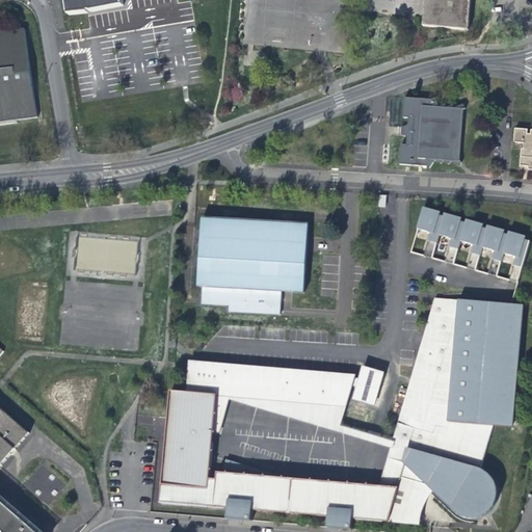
[(68,0),(70,12),(89,10),(92,9),(92,10),(124,4),(123,0),(68,0)]
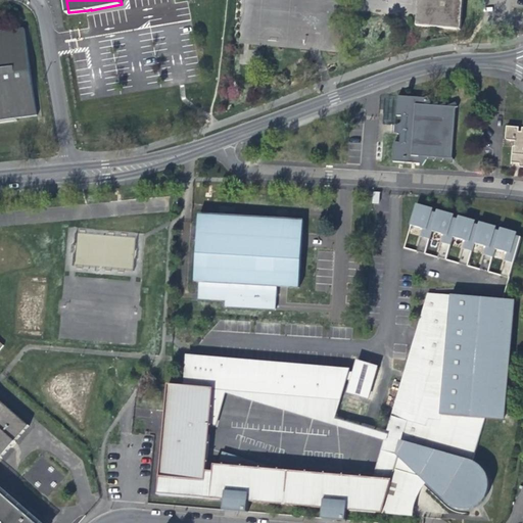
[(461,0),(418,0),(417,28),(459,30),(461,0)]
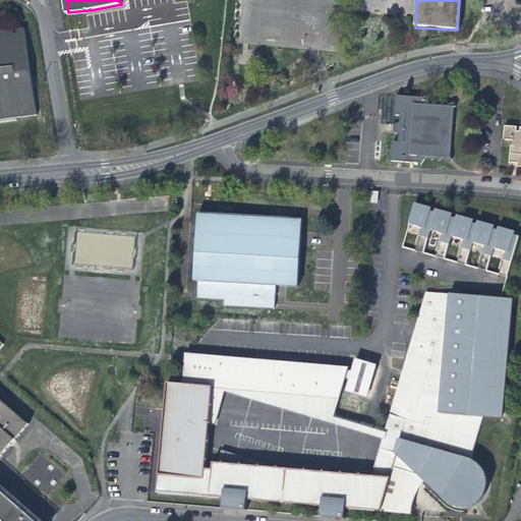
[(0,119),(35,115),(23,27),(0,30),(0,119)]
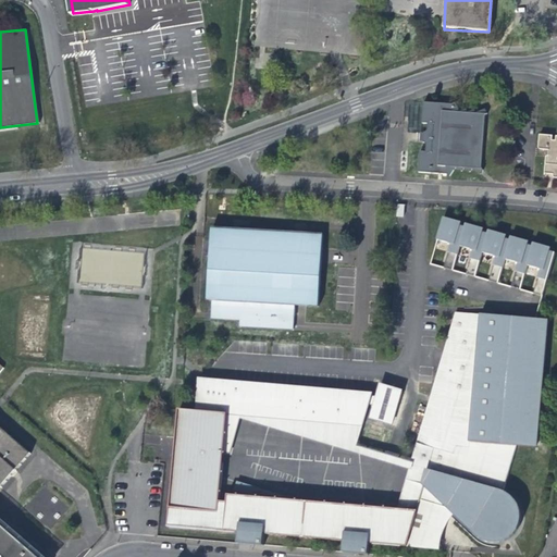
[(484,116),(487,113),(484,109),(475,113),(473,110),(467,113),(465,109),(459,112),(455,102),(450,104),(423,102),(421,123),(428,124),(426,133),(423,132),(423,137),(422,143),(425,143),(424,151),(419,151),(418,172),(447,174),(449,176),(455,168),(460,171),(463,168),(469,172),(472,169),(480,174),(483,169),(480,166),(484,116)]
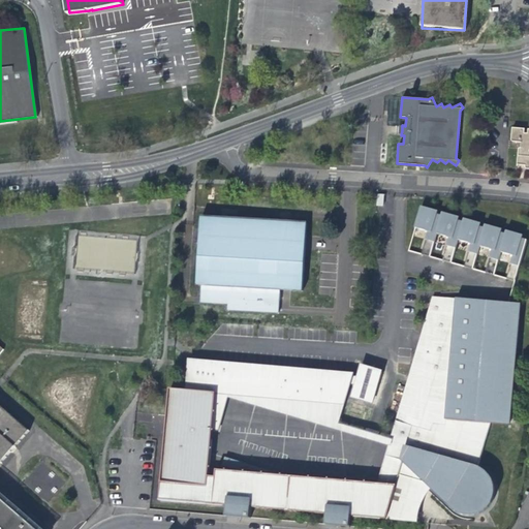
[(528,128),(528,129),(527,133),(524,132),(524,128),(511,127),(510,142),(521,142),(521,148),(518,149),(516,166),(525,167),(525,169),(528,168),(528,128)]
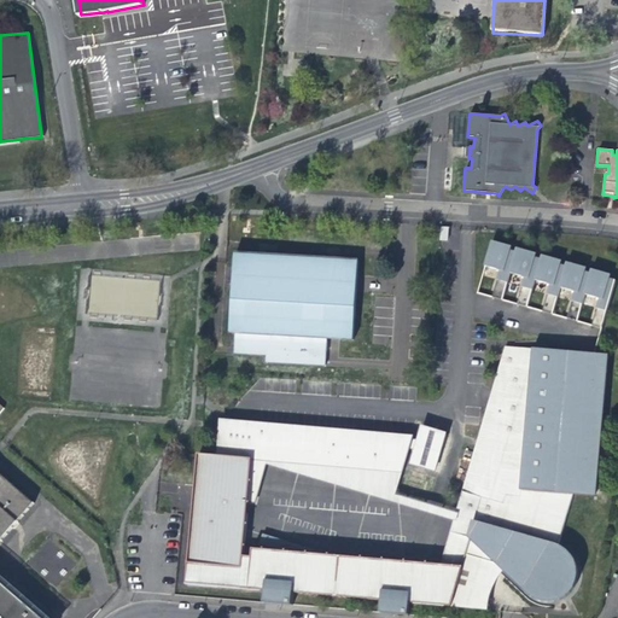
[(616,280),(490,244),(488,251),(484,266),(499,270),(491,297),(502,301),(509,273),(524,277),(517,304),(526,307),(535,280),(549,284),(542,312),(552,314),(560,287),(575,291),(566,319),(577,321),(584,293),(599,298),(592,326),(601,328),(616,280)]
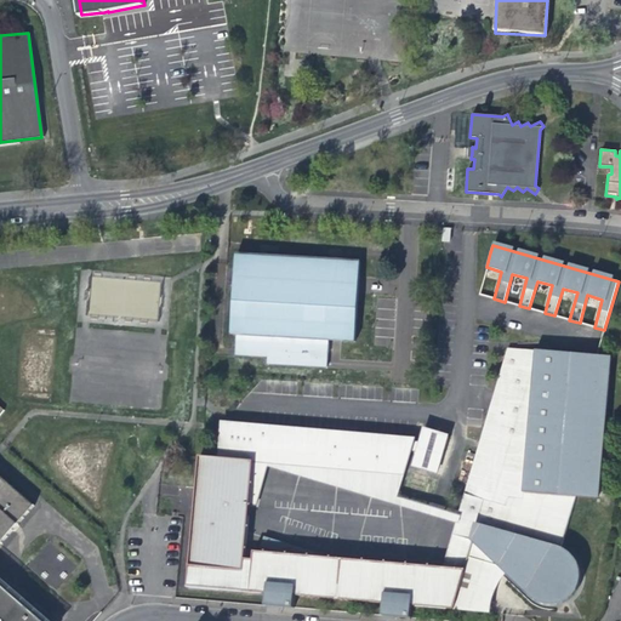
[(231,334),(235,335),(234,355),(267,357),(267,364),(326,368),(328,341),(354,342),(355,308),(359,262),(235,254),(231,334)]
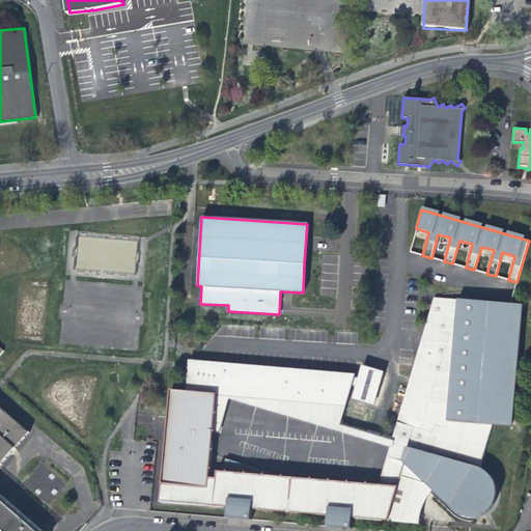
[(217,479),(210,478),(211,458),(213,431),(216,396),(224,399),(226,393),(228,393),(242,397),(344,406),(354,375),(196,362),(195,383),(187,383),(186,393),(169,391),(160,503),(227,508),(226,519),(251,521),(252,510),(328,518),(327,528),(352,530),(352,520),(388,522),(400,478),(427,485),(455,510),(469,516),(476,515),(481,514),(485,511),(490,508),(493,503),(494,499),(495,494),(495,490),(494,484),(491,479),(479,470),(493,425),(510,426),(521,304),(456,299),(456,307),(430,305),(426,347),(418,350),(391,443),(378,485),(281,477),(226,460),(222,473),(221,474),(220,480),(217,479)]
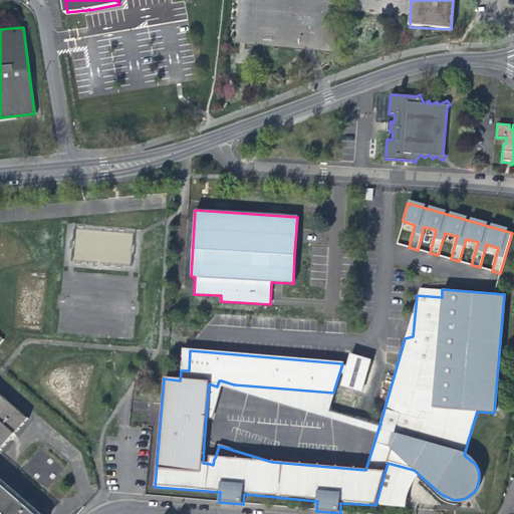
[(190,350),(183,350),(181,370),(189,370),(190,350)]
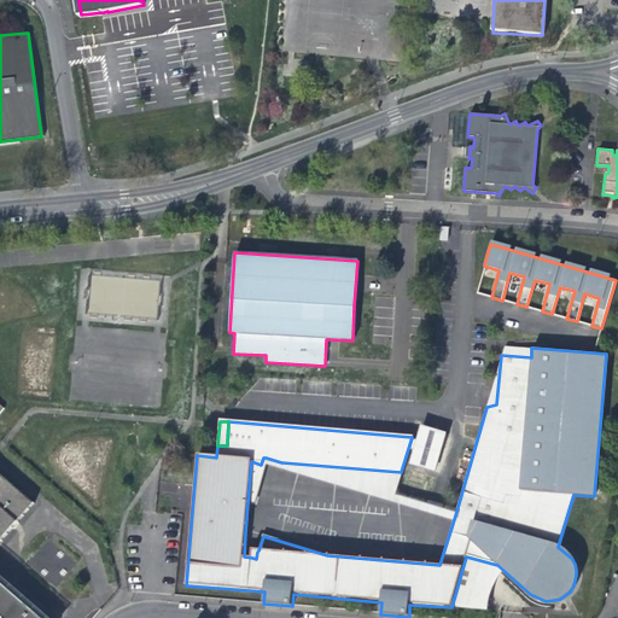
[(444,433),(421,426),(410,464),(433,471),(444,433)]
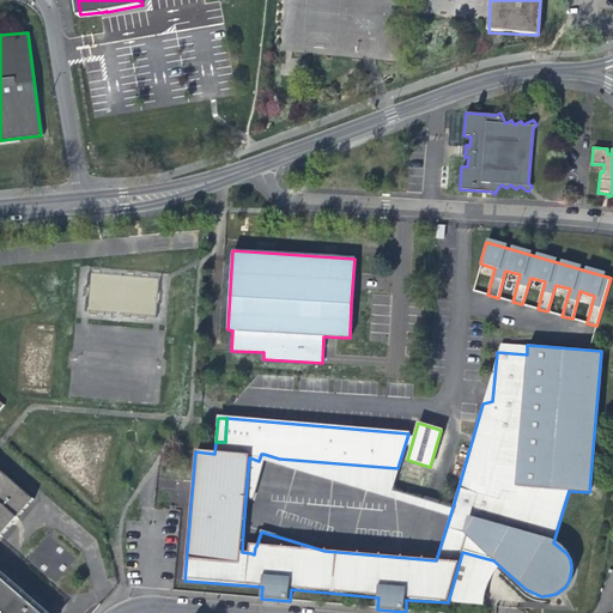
[(390,491),(398,468),(279,459),(263,454),(261,454),(259,461),(249,457),(246,498),(252,499),(262,462),(390,491)]
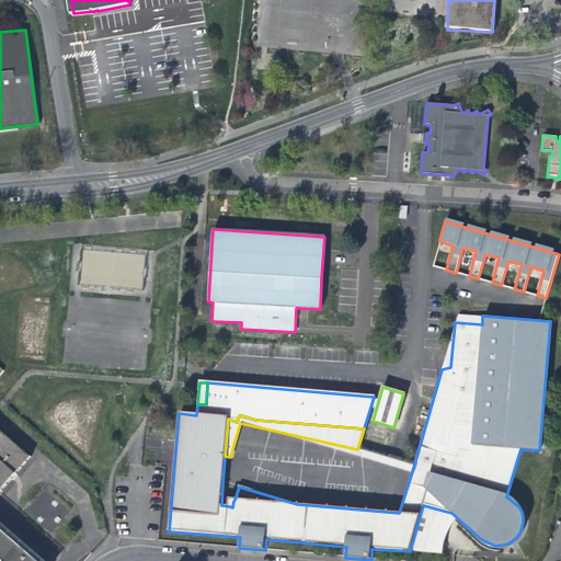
[(0,491),(30,457),(0,431),(0,491)]
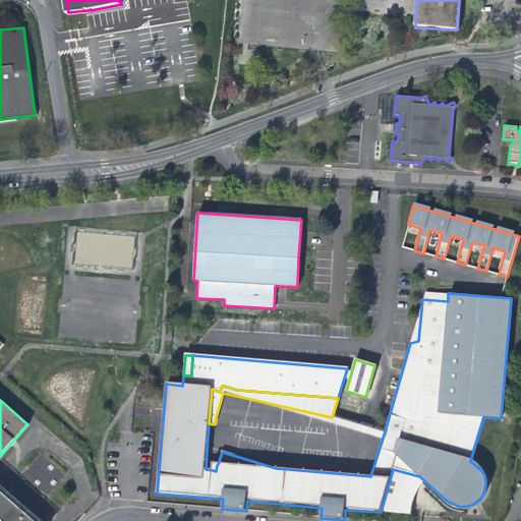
[(419,476),(393,469),(381,512),(409,514),(419,476)]
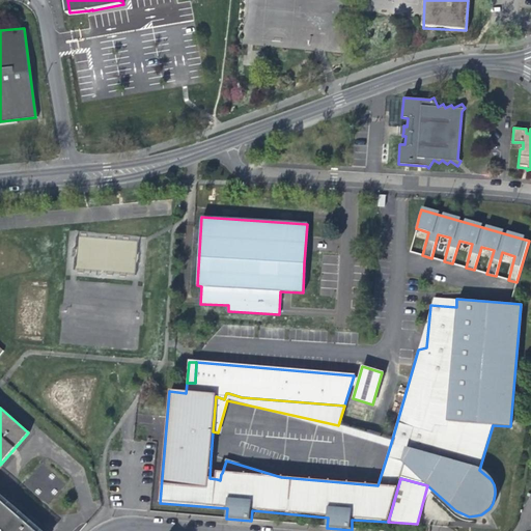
[(34,530),(0,500),(0,529),(1,530),(34,530)]
